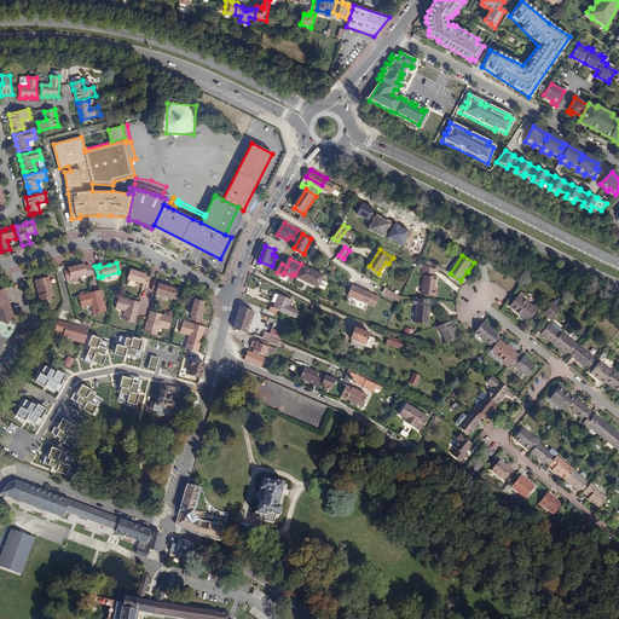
[(437,271),(437,272),(441,275),(444,268),(431,262),(428,267),(437,271)]
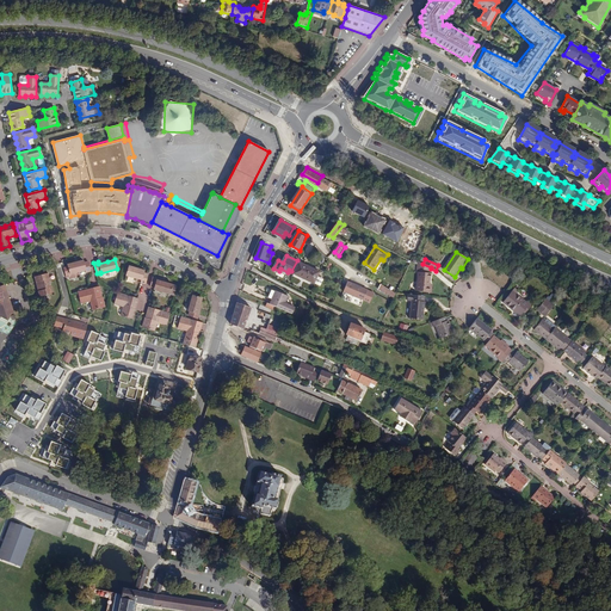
[(321,271),(301,260),(295,272),(315,282),(321,271)]
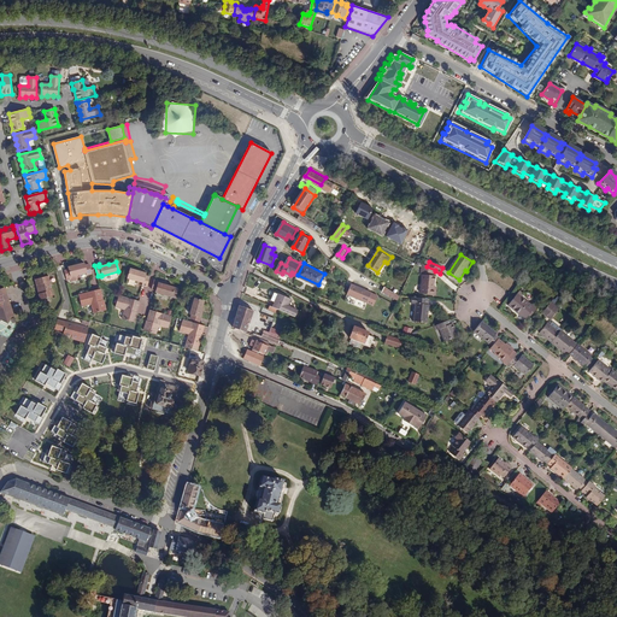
[(84,265),(84,264),(66,269),(70,278),(86,274),(87,276),(92,275),(89,264),(84,265)]
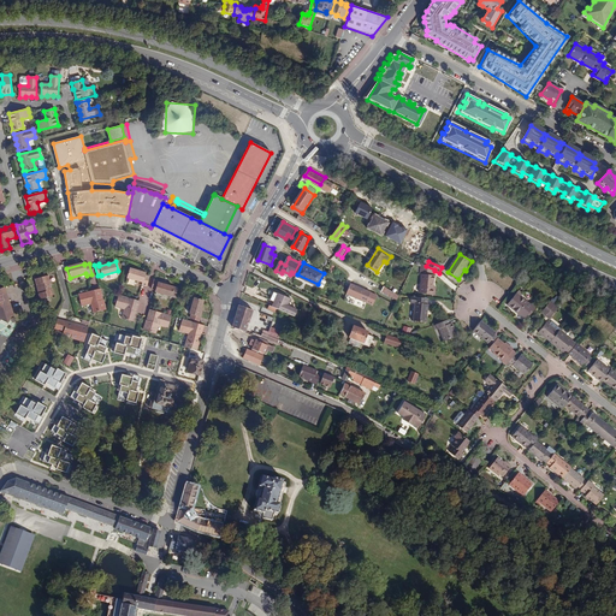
[(434,270),(426,266),(422,265),(420,270),(422,271),(413,289),(425,295),(433,277),(432,276),(434,271),(434,270)]
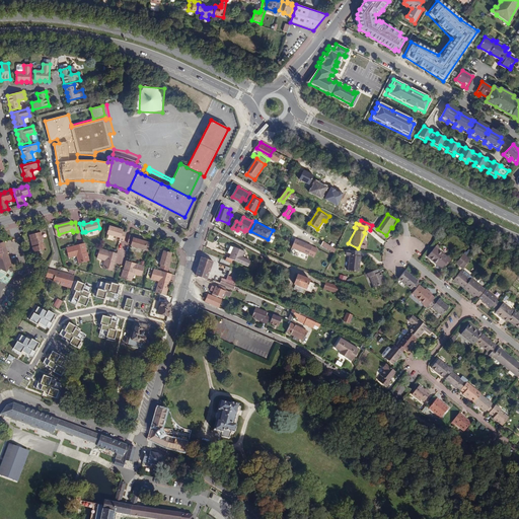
[(123,241),(126,233),(122,232),(122,231),(108,227),(105,234),(120,239),(119,240),(123,241)]
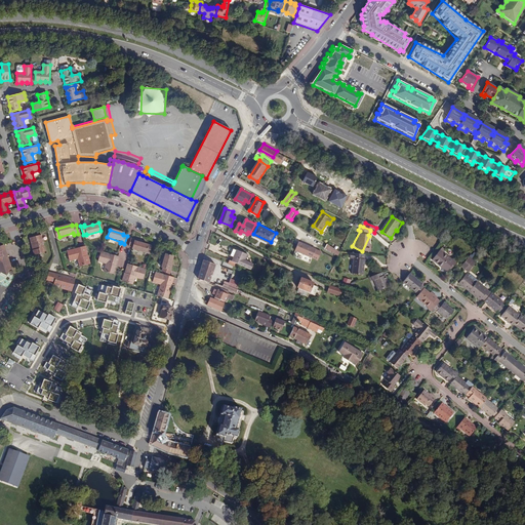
[(31,244),(32,248),(35,247),(36,249),(34,249),(35,254),(45,252),(41,235),(31,237),(32,242),(34,241),(34,243),(31,244)]
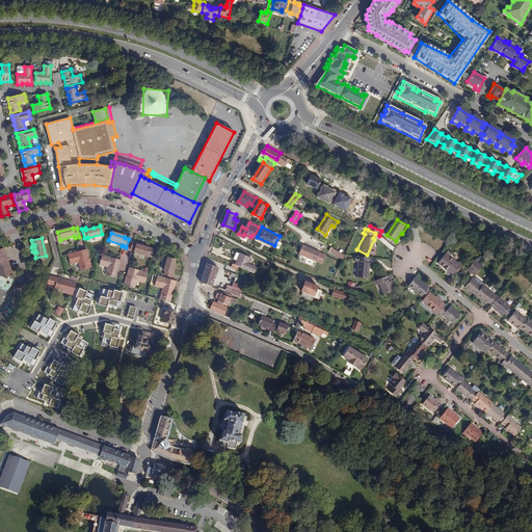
[(150,247),(143,246),(136,243),(136,242),(133,241),(130,249),(134,250),(134,251),(148,256),(150,247)]
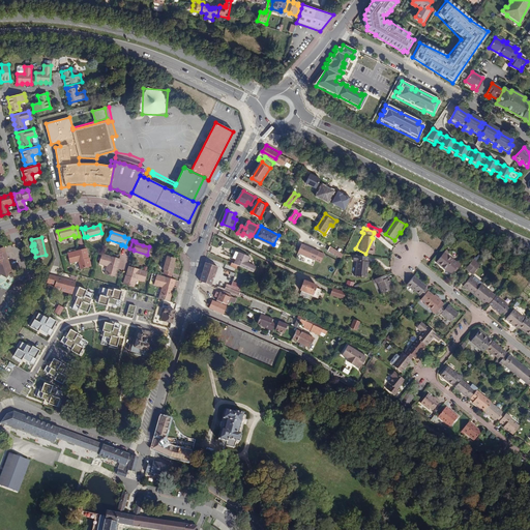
[(320,251),(303,243),(300,252),(307,255),(306,259),(314,262),(316,259),(317,259),(320,251)]
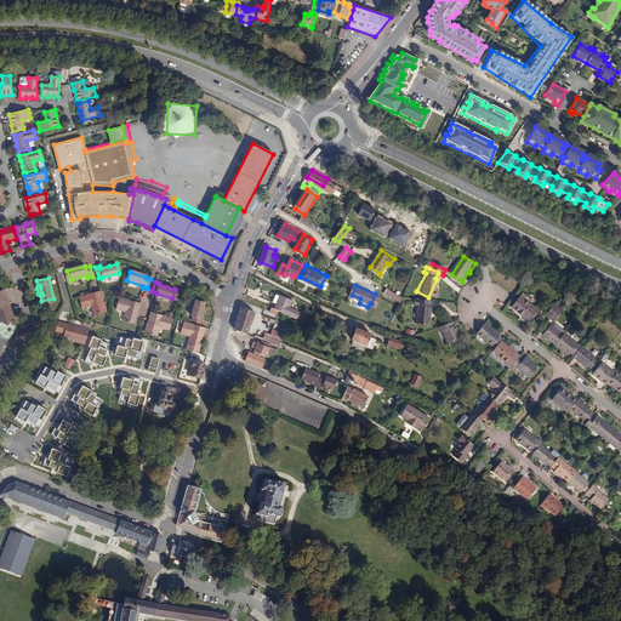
[(399,305),(402,298),(387,289),(383,295),(399,305)]
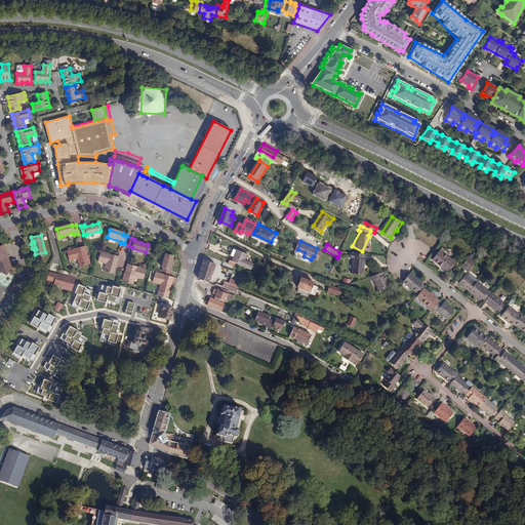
[(0,272),(1,272),(6,276),(9,270),(11,269),(7,255),(6,255),(2,245),(0,245),(0,272)]
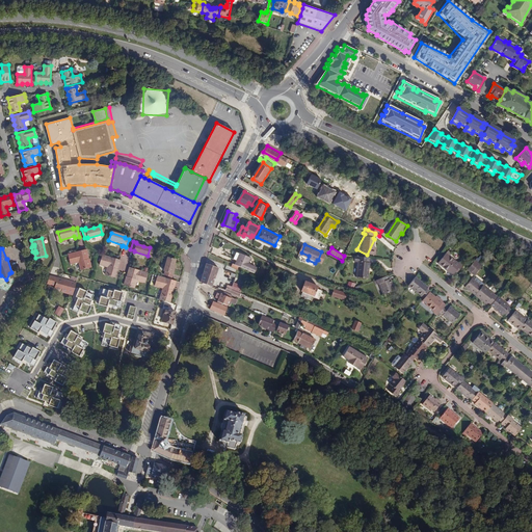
[(84,249),(68,254),(70,264),(78,262),(80,270),(90,268),(88,260),(86,261),(84,249)]
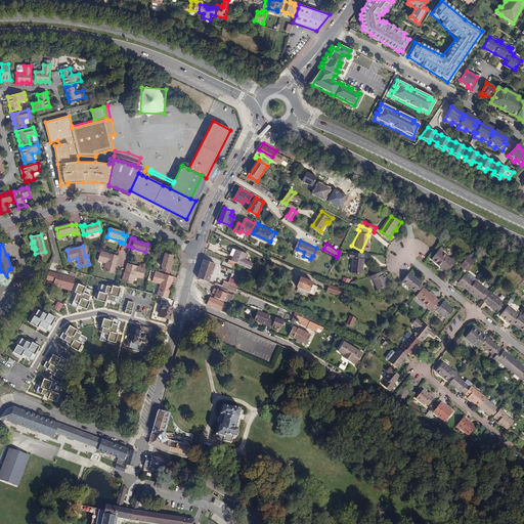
[(235,261),(252,268),(255,263),(250,261),(250,259),(247,257),(249,253),(237,248),(232,259),(235,261)]
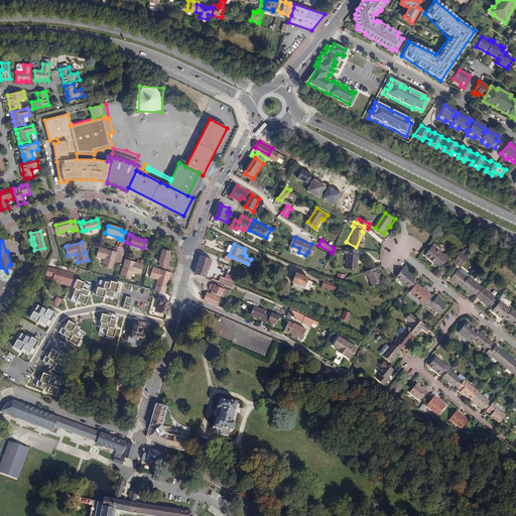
[(444,262),(446,263),(449,260),(436,249),(438,247),(435,244),(426,256),(440,267),(442,265),(444,262)]
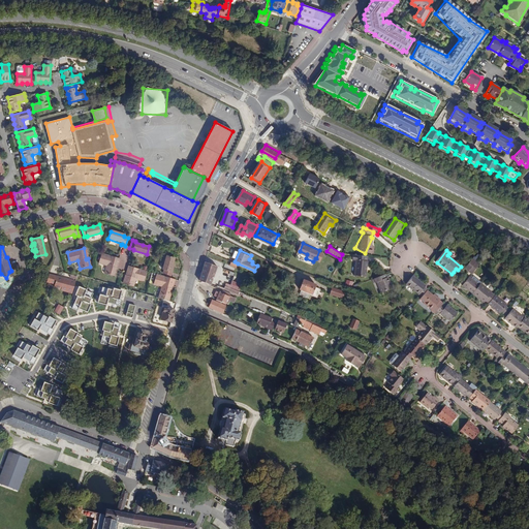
[(104,274),(115,276),(117,269),(115,269),(118,258),(101,253),(98,262),(106,266),(104,274)]
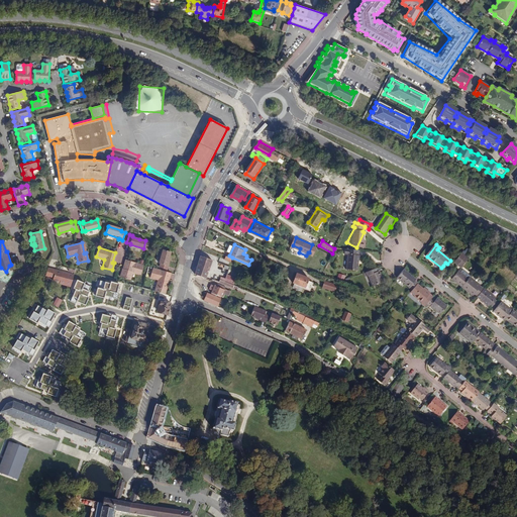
[(168,270),(169,266),(167,266),(169,259),(171,251),(163,249),(159,263),(160,264),(159,267),(168,270)]
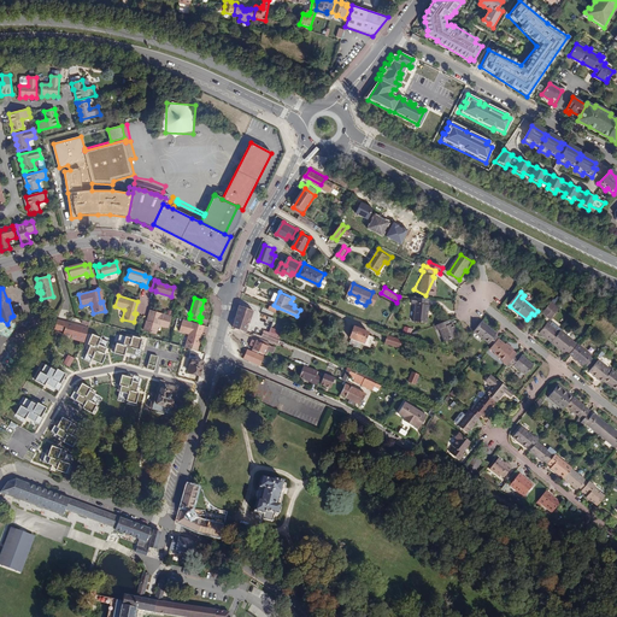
[(429,306),(430,300),(413,298),(412,305),(417,305),(415,323),(428,324),(430,306),(429,306)]
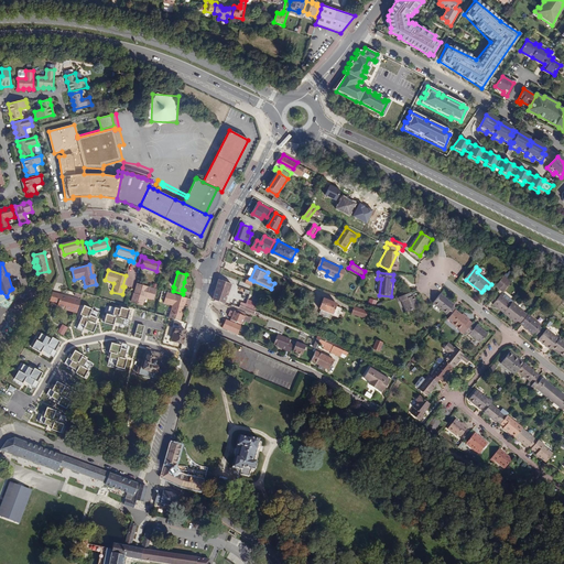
[(498,283),(502,286),(506,283),(508,280),(509,278),(507,277),(506,275),(498,283)]
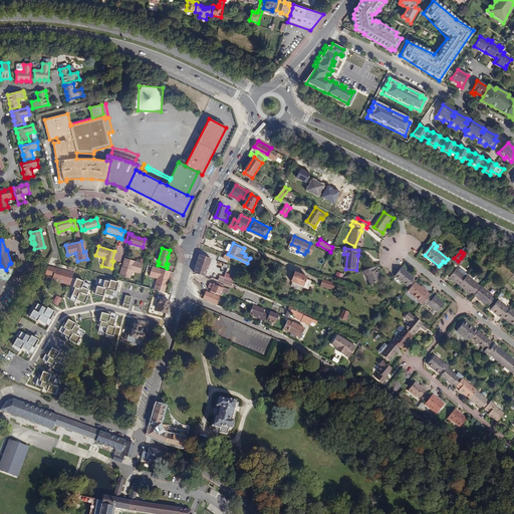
[(206,275),(213,257),(201,253),(196,271),(206,275)]
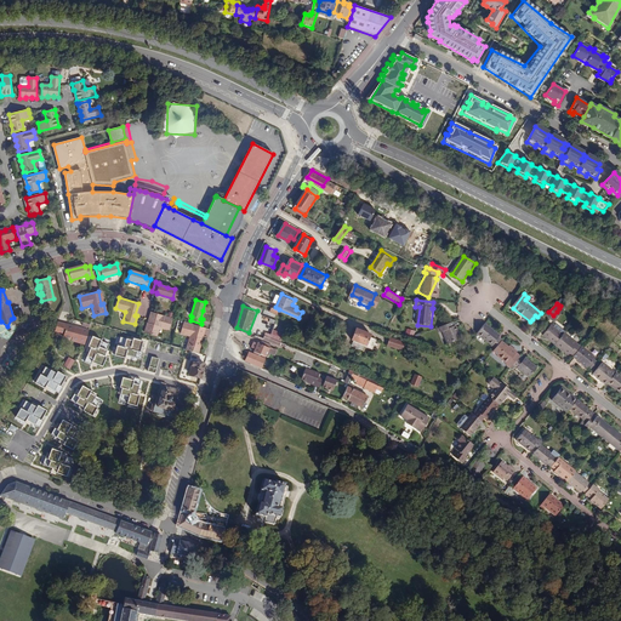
[(557,312),(553,315),(552,318),(551,319),(554,323),(562,315),(557,312)]
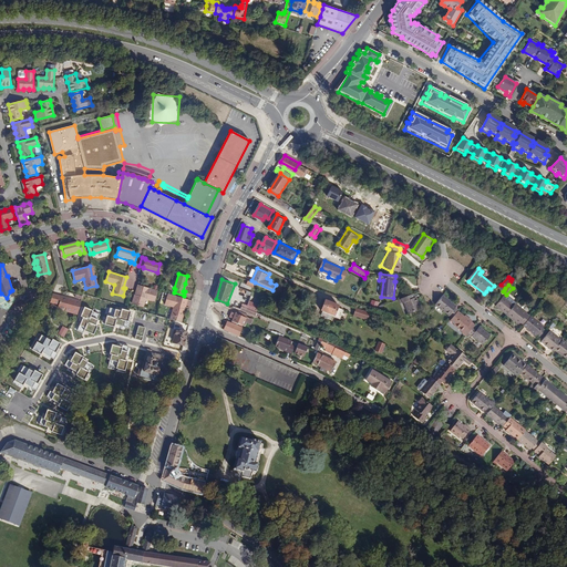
[(157,291),(140,286),(136,297),(134,297),(132,305),(143,308),(146,299),(155,301),(157,291)]
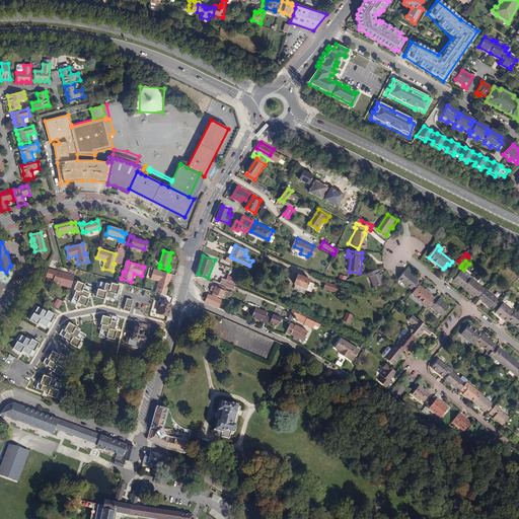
[(49,273),(53,267),(48,265),(45,273),(49,274),(49,273)]
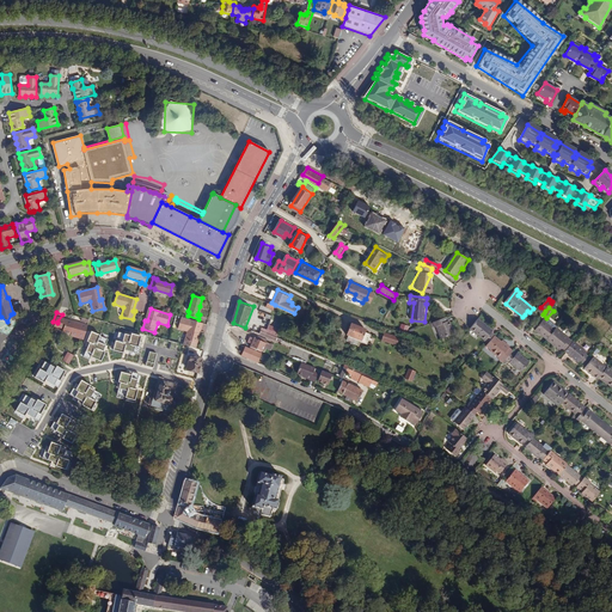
[(79,332),(84,323),(69,317),(62,314),(57,322),(57,323),(59,324),(56,328),(66,330),(67,328),(79,332)]
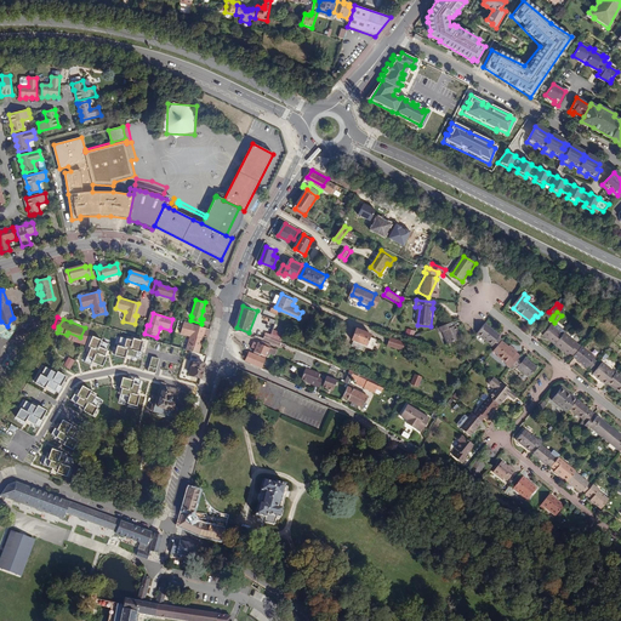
[(199,349),(201,341),(200,340),(203,328),(183,323),(181,334),(191,336),(187,346),(199,349)]
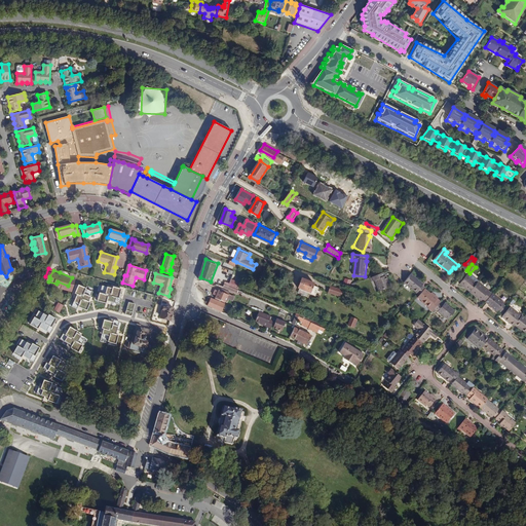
[(385,276),(384,273),(373,278),(374,282),(376,280),(381,293),(390,289),(388,285),(390,285),(386,276),(385,276)]
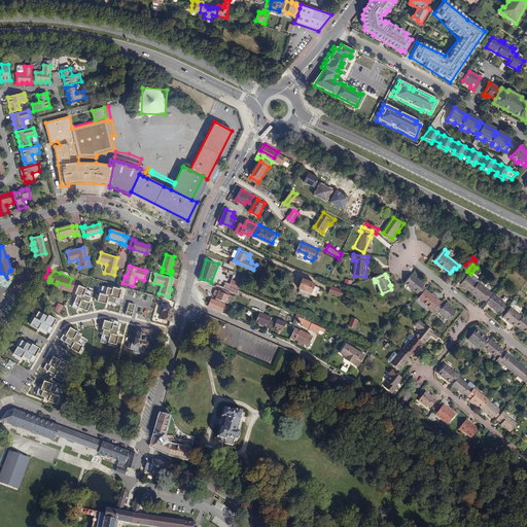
[(421,295),(426,290),(426,289),(424,287),(425,285),(413,275),(406,283),(421,295)]
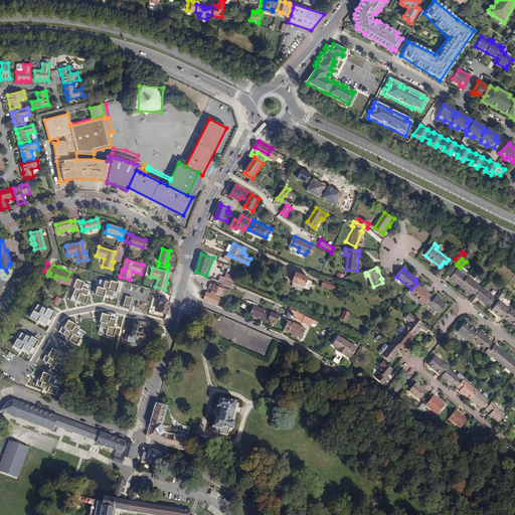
[(451,279),(460,287),(467,278),(458,270),(451,279)]
